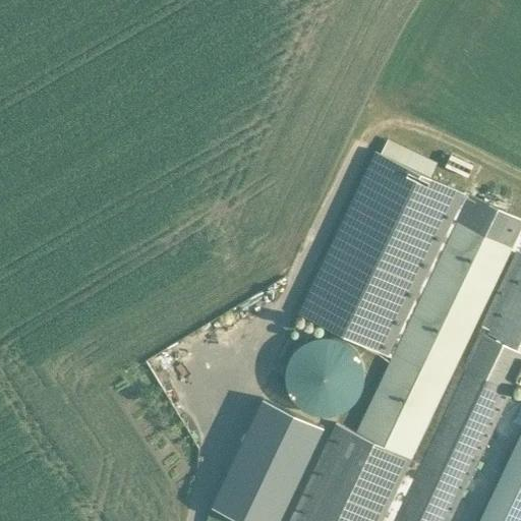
[(336,423),(289,520),(447,520),(511,386),(513,382),(520,363),(520,350),(486,335),(487,333),(490,328),(481,324),(516,251),(520,253),(520,220),(463,193),(374,153),(300,312),(388,354),(391,355),(354,431),(336,423)]
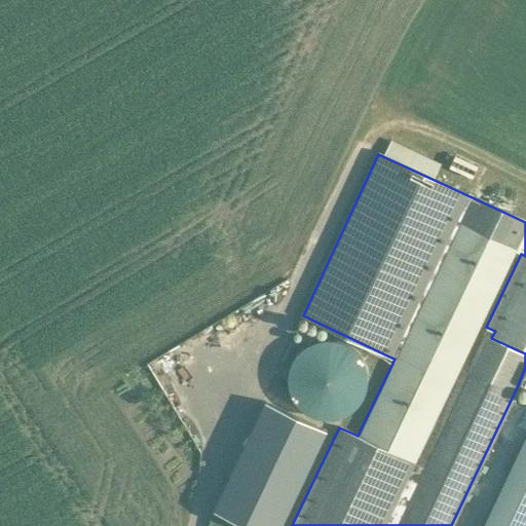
[(525,264),(495,331),(492,336),(525,351),(525,264)]
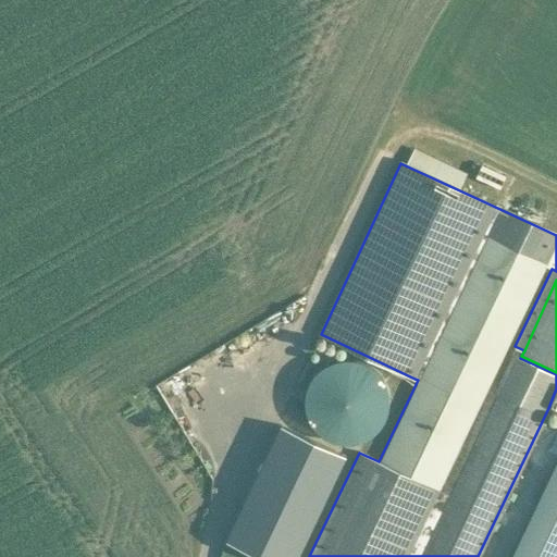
[(306,398),(306,401),(306,406),(307,409),(307,412),(308,416),(310,419),(311,422),(313,425),(316,428),(318,431),(320,433),(323,435),(325,437),(329,438),(332,441),(335,442),(339,443),(343,443),(346,443),(349,443),(354,443),(357,442),(360,441),(363,440),(367,438),(370,436),(373,434),(375,432),(378,429),(380,426),(382,423),(384,420),(385,417),(386,413),(387,410),(387,406),(388,403),(387,399),(387,396),(386,392),(385,388),(384,385),(383,382),(381,379),(379,376),(376,373),(373,371),(371,369),(368,367),(364,366),(361,363),(358,362),(355,361),(351,361),(347,361),(344,361),(341,361),(336,362),(333,363),(330,364),(326,367),(323,368),(321,370),(318,373),(316,375),(313,379),(311,382),(310,384),(308,388),(307,392),(307,395),(306,398)]
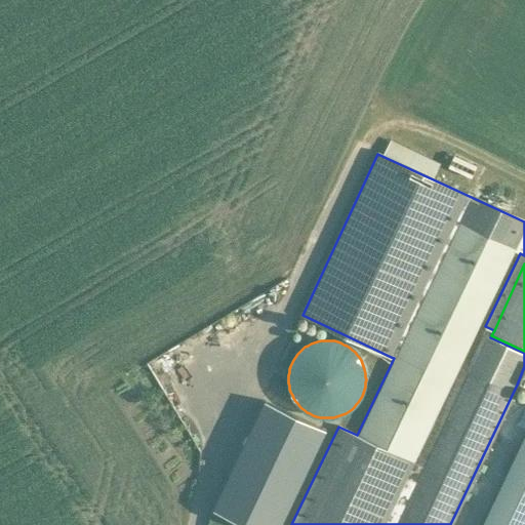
[(265,401),(213,510),(246,524),(280,524),(326,430),(265,401)]
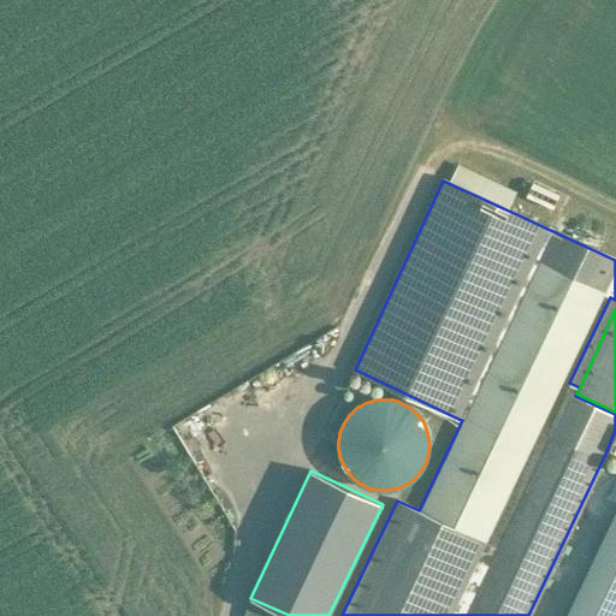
[(615,615),(615,511),(566,615),(615,615)]
